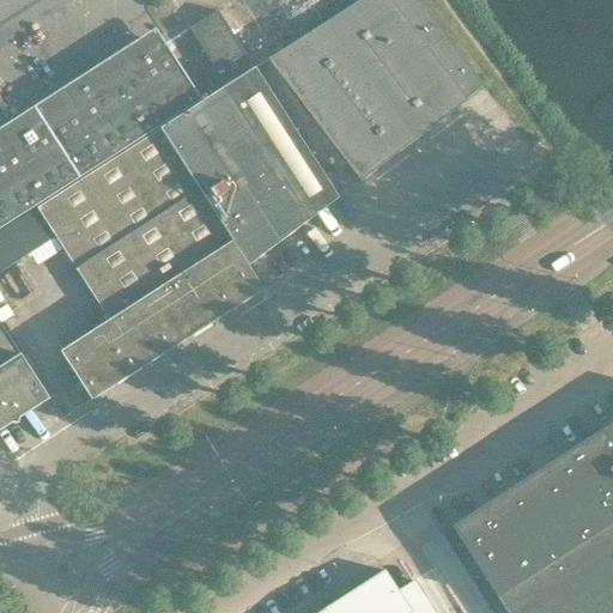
[(360,0),(268,60),(360,181),(468,101),(467,98),(483,86),(418,0),(360,0)]
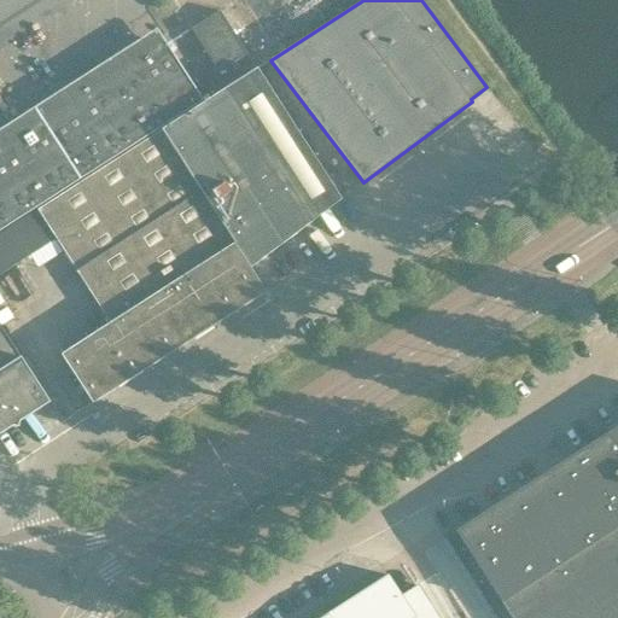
[(220,11),(191,29),(219,73),(248,54),(220,11)]
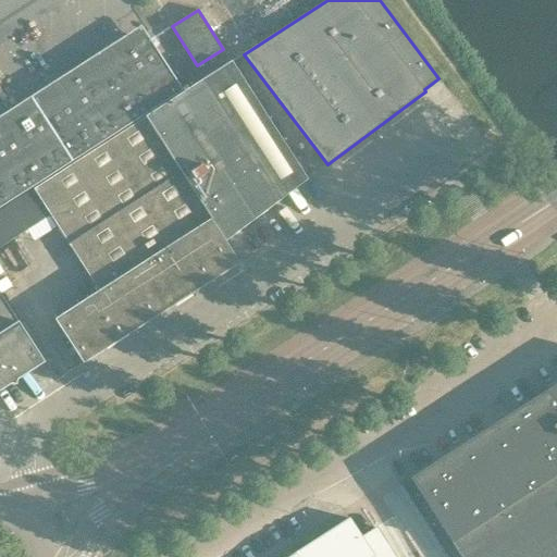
[(0,208),(183,90),(150,40),(0,136),(0,208)]
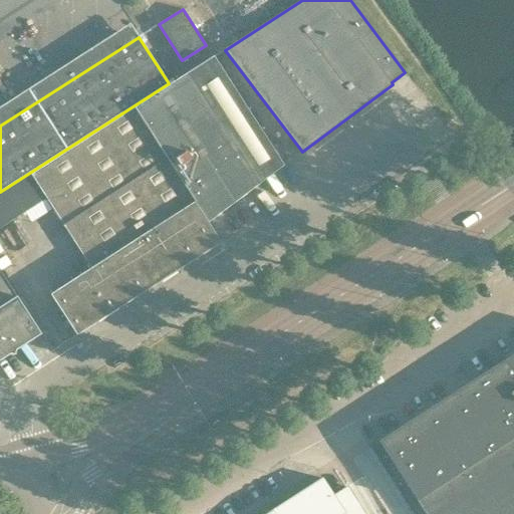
[(283,167),(227,76),(214,57),(31,175),(47,199),(91,269),(51,295),(76,336),(221,244),(208,223),(235,203),(283,167)]
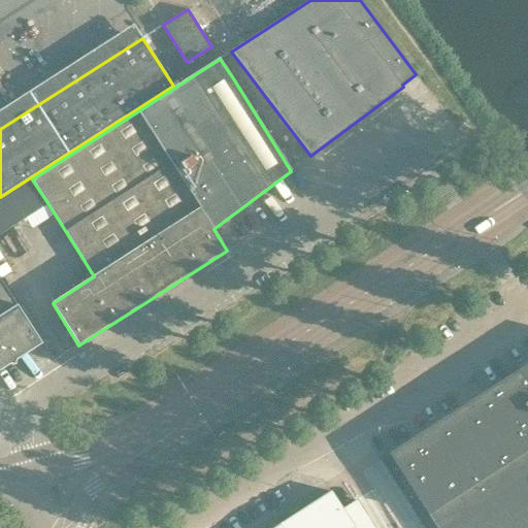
[(32,179),(0,199),(0,234),(48,204),(32,179)]
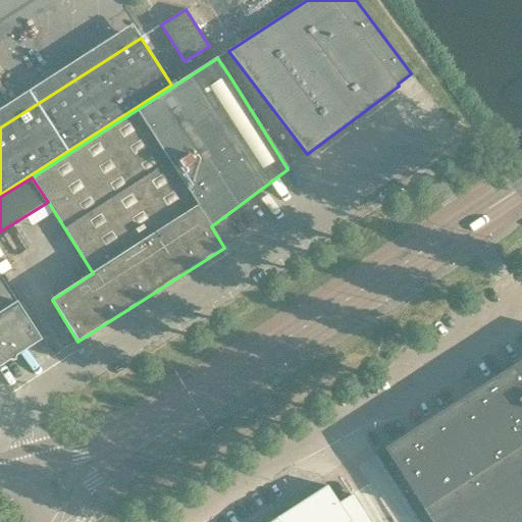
[(0,366),(10,360),(11,355),(16,356),(42,340),(0,274),(0,366)]
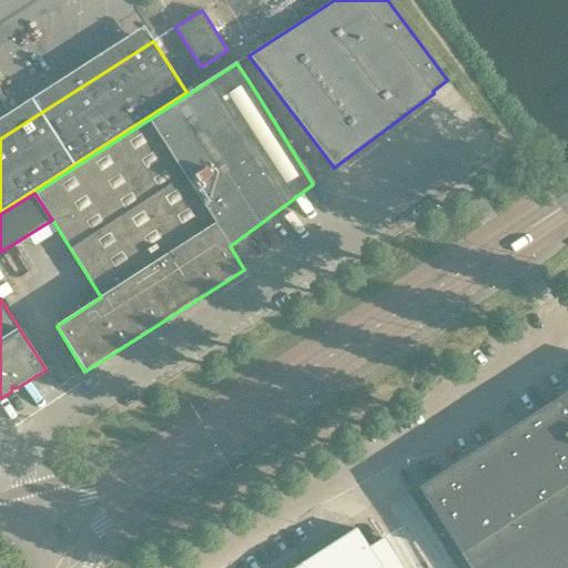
[(567,567),(567,392),(409,495),(456,567),(567,567)]
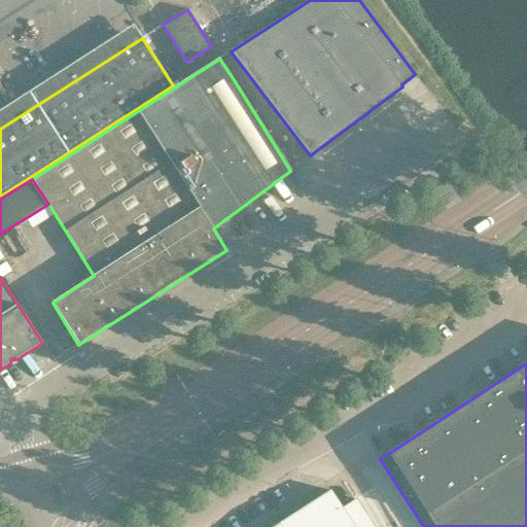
[(329,491),(273,526),(398,526),(374,487),(341,508),(329,491)]
